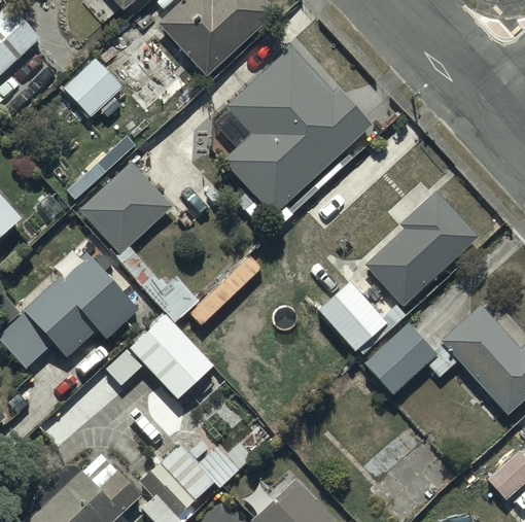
[(115,0),(125,9),(134,0),(115,0)]
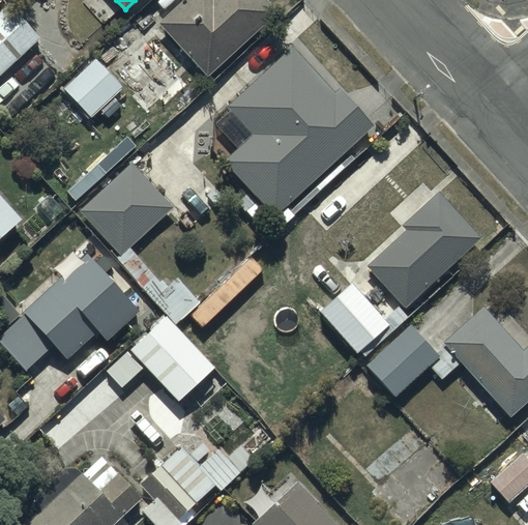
[(208,77),(275,12),(263,0),(183,0),(158,25),(208,77)]
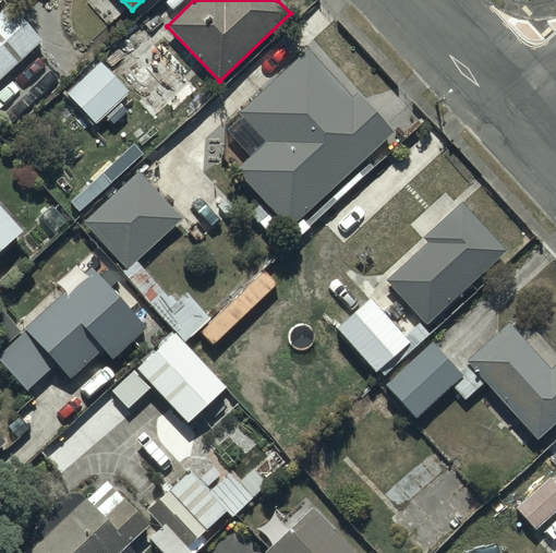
[(0,86),(45,41),(11,8),(0,19),(0,86)]
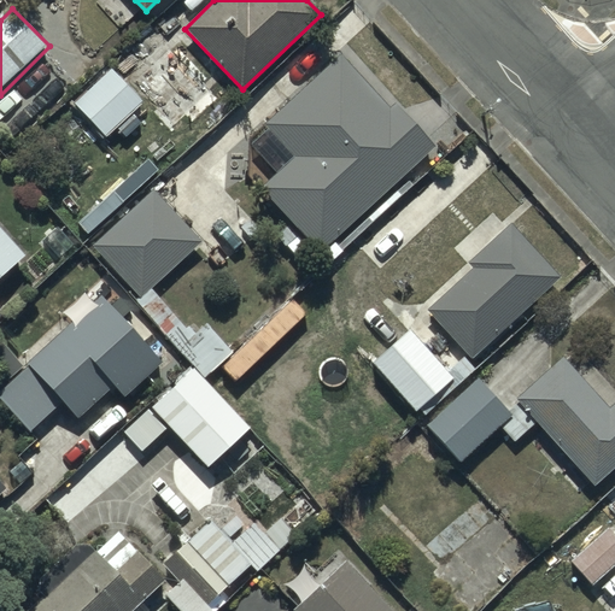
[(262,187),(318,251),(435,147),(396,103),(390,107),(344,56),(267,123),(296,157),(262,187)]
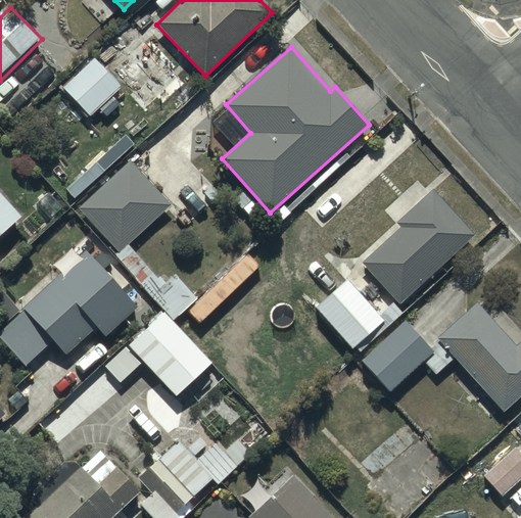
[(95,58),(65,86),(93,116),(123,89),(95,58)]
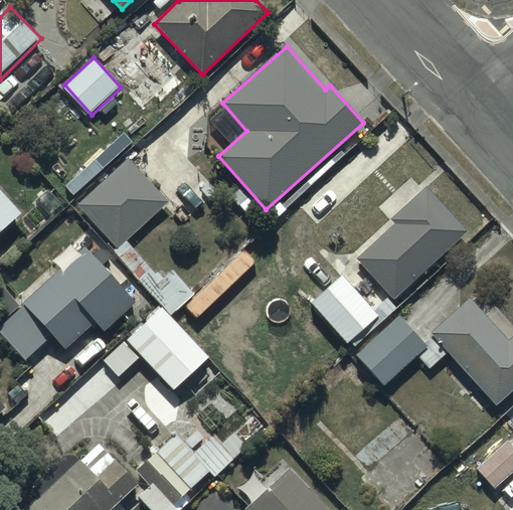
[(161,283),(126,241),(169,201),(129,158),(78,205),(119,248),(115,253),(171,317),(194,296),(191,293),(199,286),(190,277),(184,283),(174,272),(161,283)]
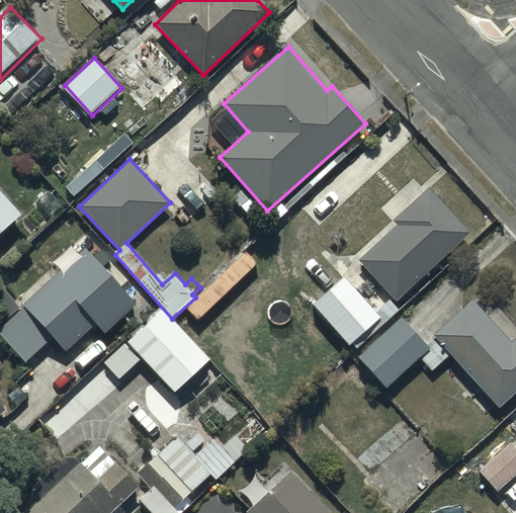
[(0,233),(21,212),(0,189),(0,233)]
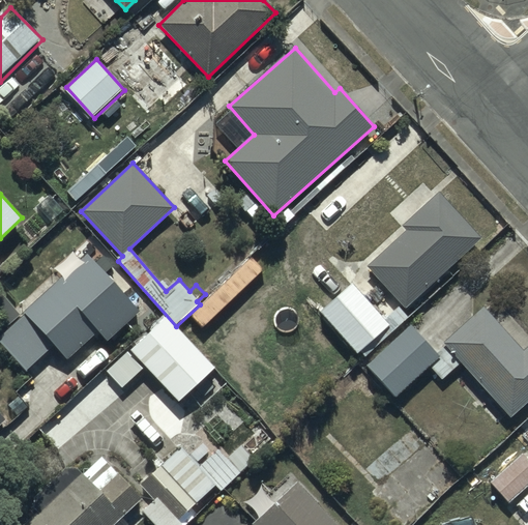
[(473,252),(431,204),(368,259),(380,273),(372,281),(407,321),(432,299),(427,293),(473,252)]
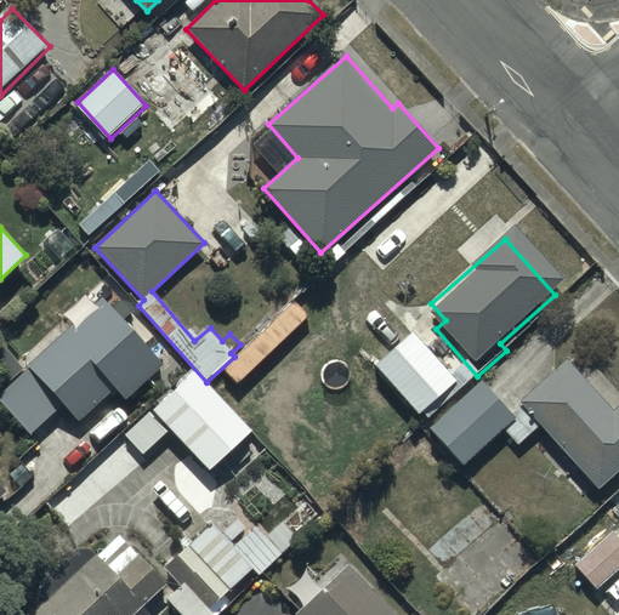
[(29,369),(0,394),(0,399),(34,439),(69,409),(81,423),(118,393),(124,399),(163,366),(104,299),(27,366),(29,369)]
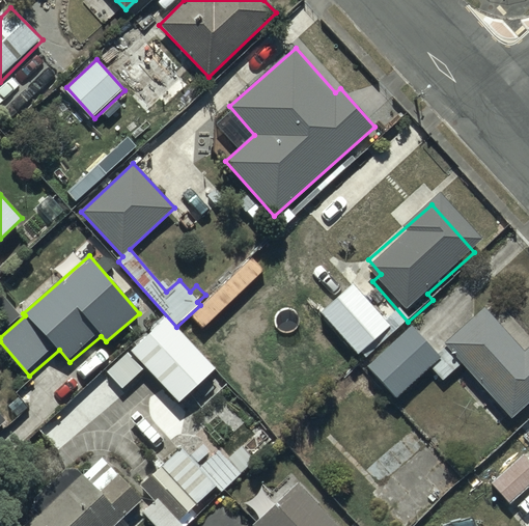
[(192,314),(202,327),(262,270),(252,257),(192,314)]
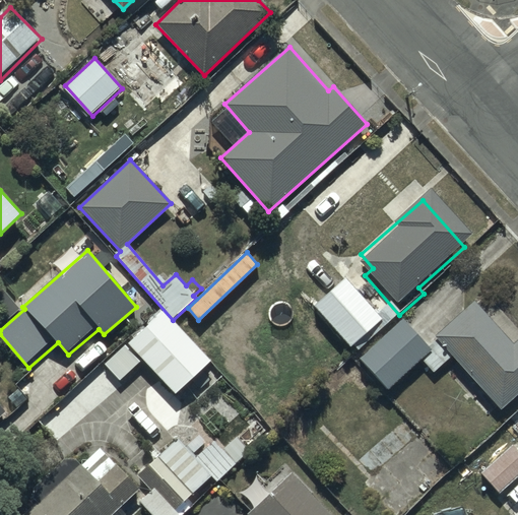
[(344,276),(313,304),(349,345),(381,318),(344,276)]
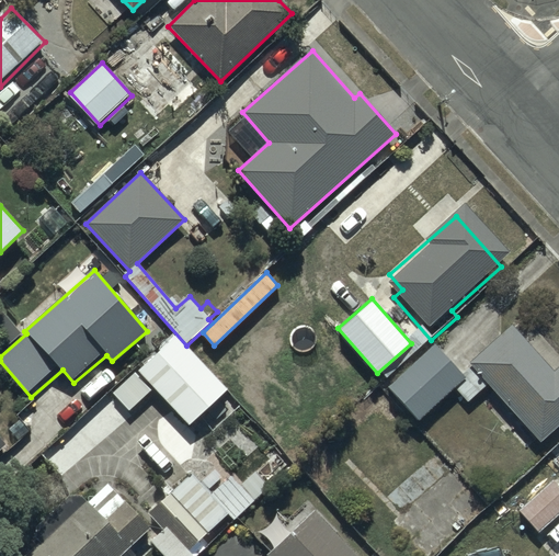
[(503,335),(482,309),(388,389),(417,422),(455,388),(468,404),(490,386),(539,444),(558,427),(558,360),(526,321),(516,330),(513,326),(503,335)]
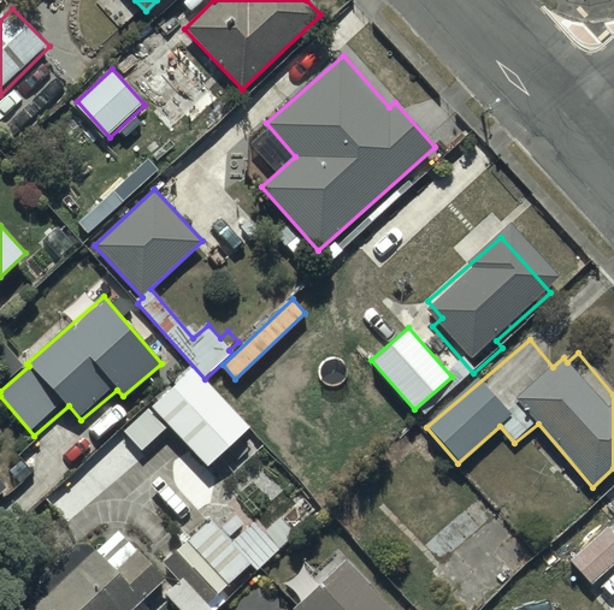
[(190,367),(151,404),(231,489),(271,451),(190,367)]
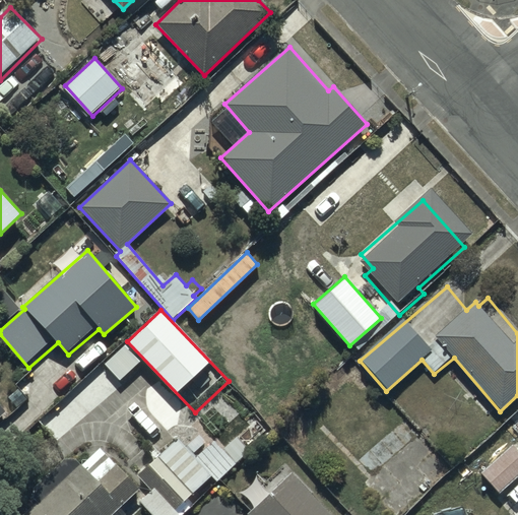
[(151,491),(140,502),(151,514),(177,514),(174,511),(211,477),(216,484),(237,465),(215,441),(197,458),(179,438),(137,475),(151,491)]
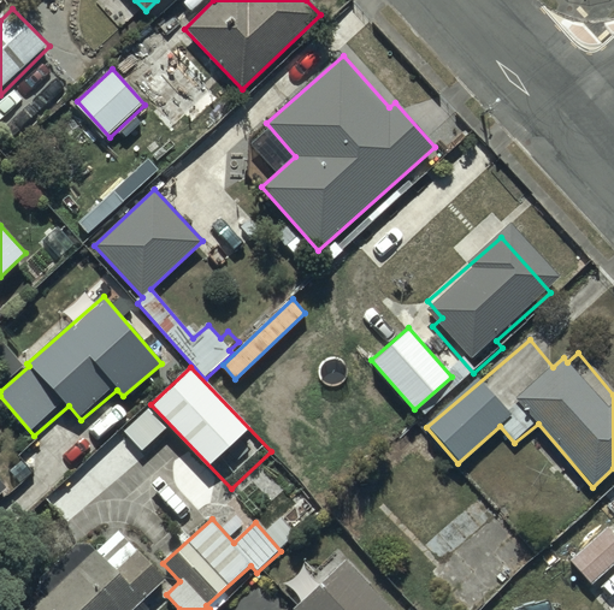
[(40,588),(43,592),(24,609),(151,609),(142,600),(165,579),(139,550),(137,551),(118,531),(104,544),(75,543),(40,575),(40,588)]
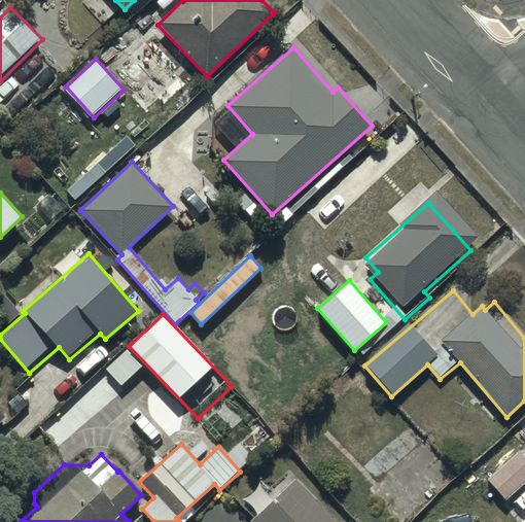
[(524,466),(520,461),(488,490),(510,513),(524,497),(524,466)]
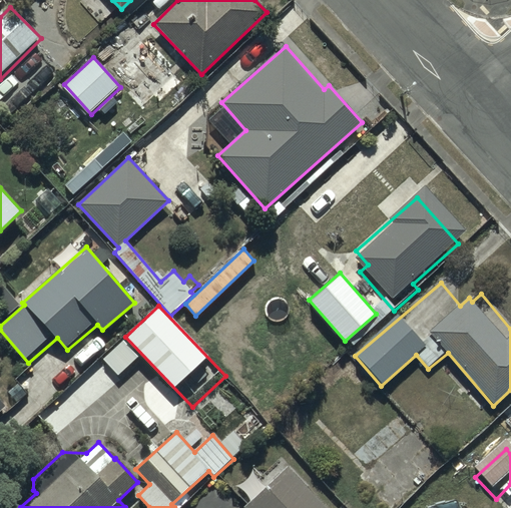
[(327,507),(288,465),(243,505),(245,507),(327,507)]
